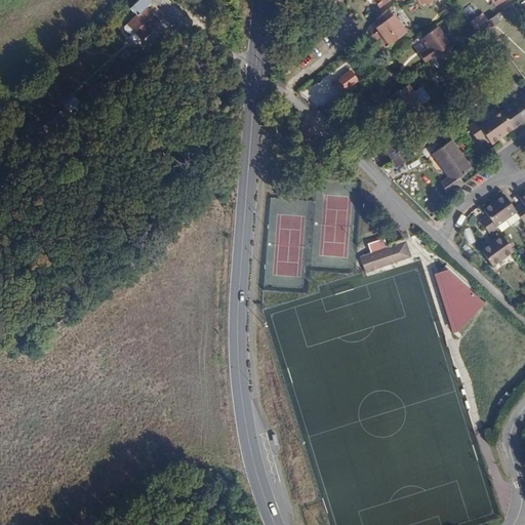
[(146,8),(150,4),(146,0),(138,0),(129,9),(135,15),(124,27),(123,31),(126,34),(129,34),(131,36),(135,33),(142,40),(159,24),(146,8)]
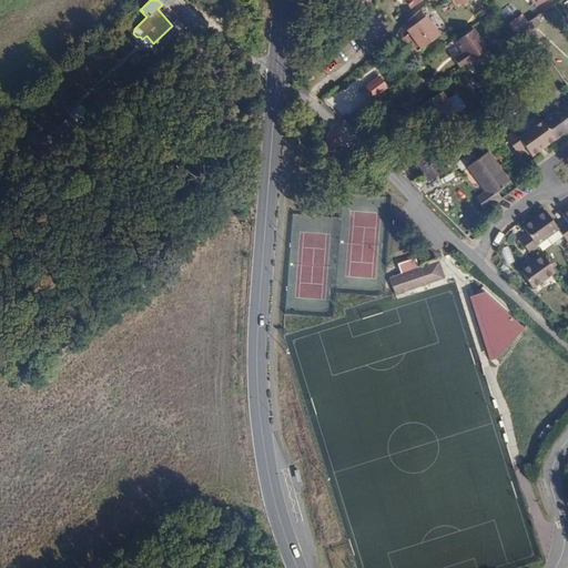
[(403,38),(414,53),(421,49),(439,36),(426,17),(425,17),(419,11),(408,21),(412,27),(407,30),(409,33),(403,38)]
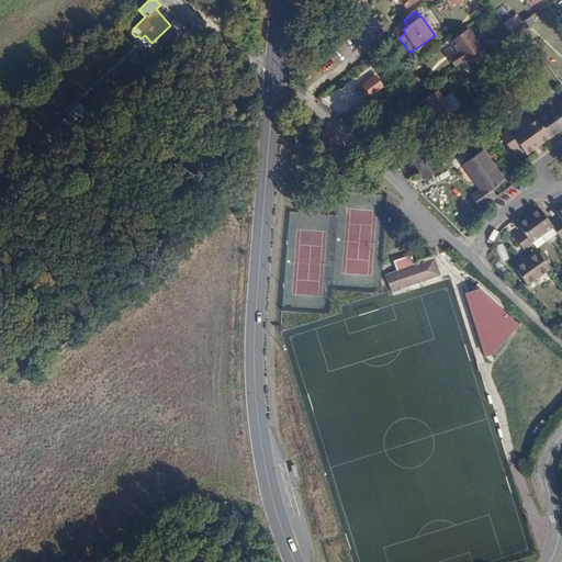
[(516,13),(503,22),(508,30),(521,22),(516,13)]
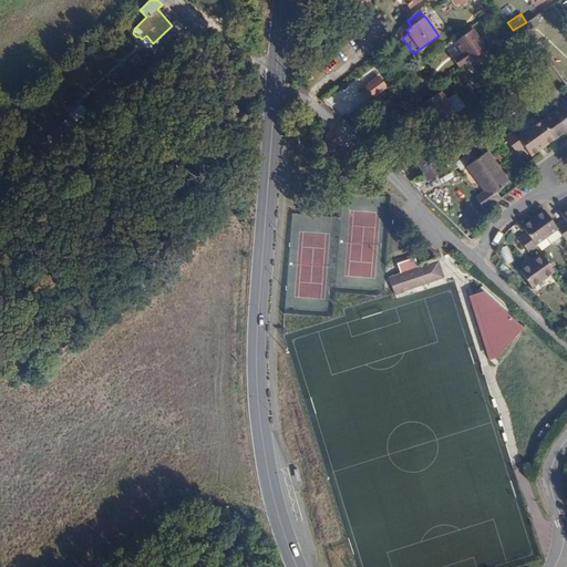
[(511,29),(506,23),(497,31),(502,37),(511,29)]
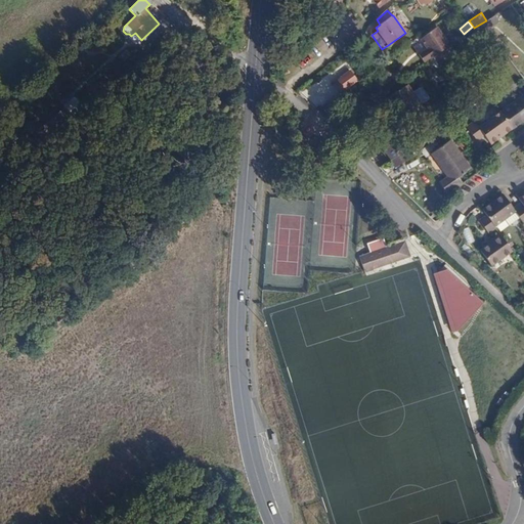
[(419,55),(425,63),(450,46),(437,28),(421,39),(428,49),(419,55)]
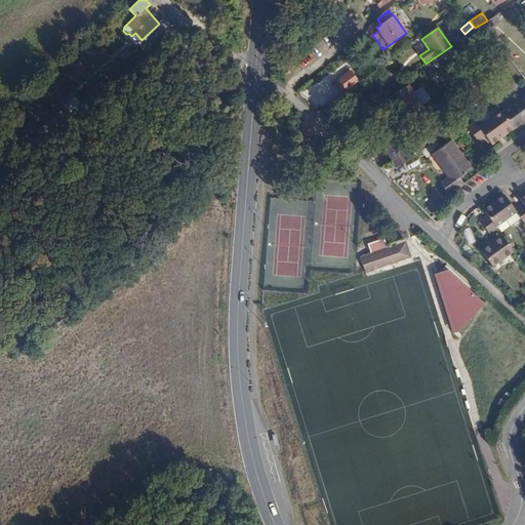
[(450,41),(453,45),(461,39),(458,35),(450,41)]
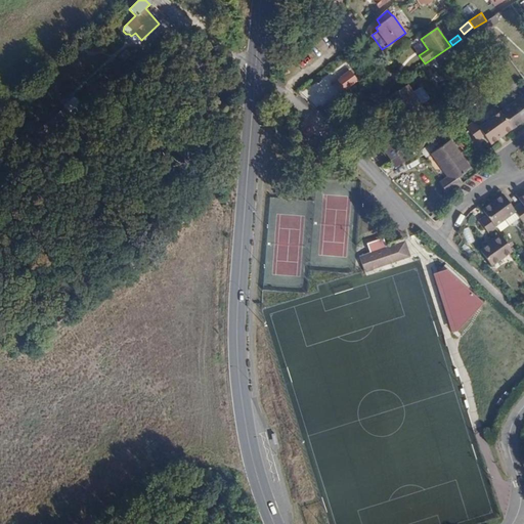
[(387,98),(392,107),(395,105),(400,112),(407,123),(424,112),(406,85),(387,98)]
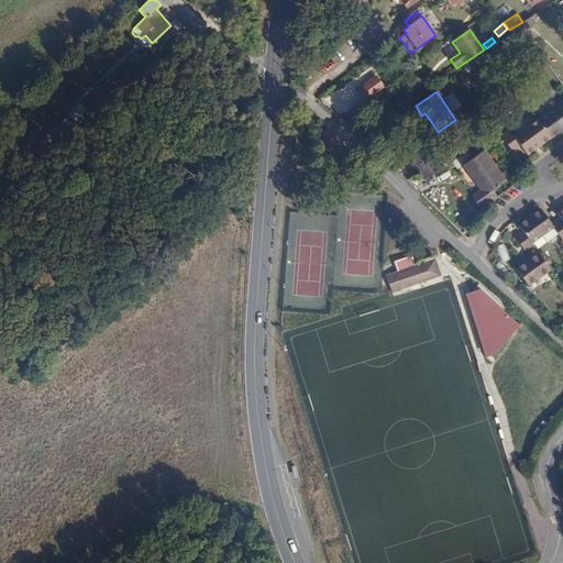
[(537,121),(550,139),(562,129),(562,91),(555,98),(561,105),(537,121)]
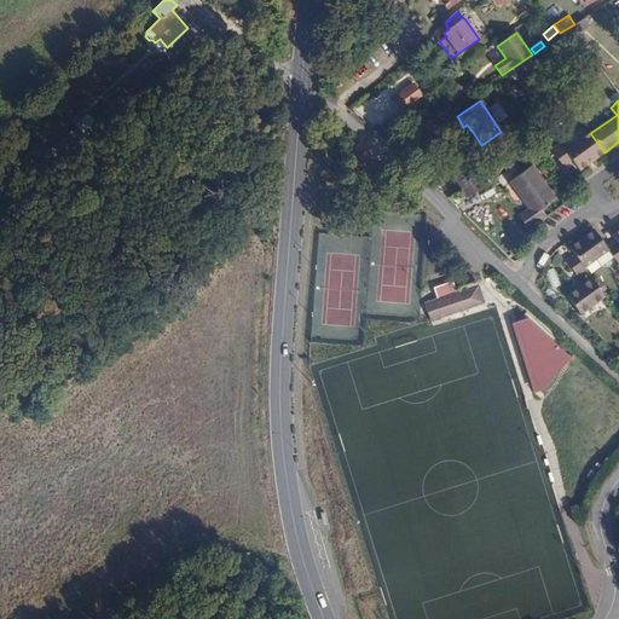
[(499,102),(489,106),(496,121),(507,116),(499,102)]
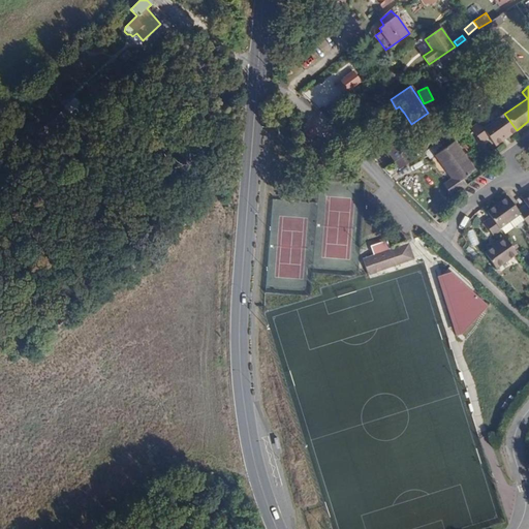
[(477,123),(470,128),(480,144),(488,138),(494,147),(517,130),(504,114),(504,113),(481,129),(477,123)]
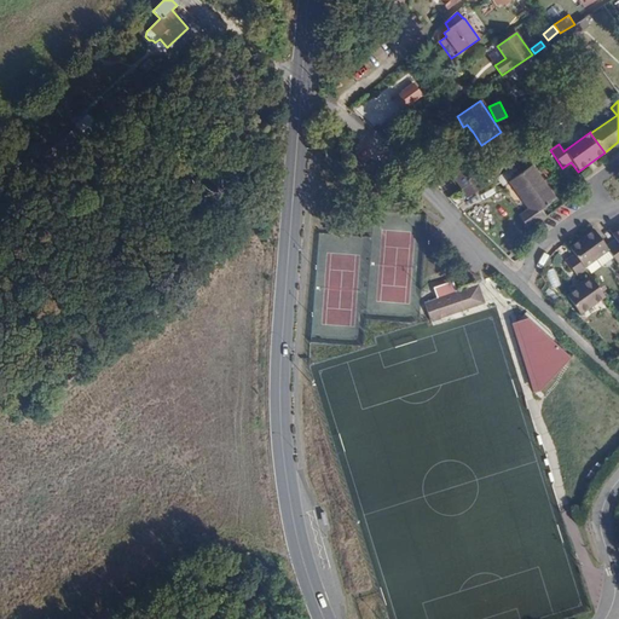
[(403,133),(387,143),(393,149),(406,139),(403,133)]
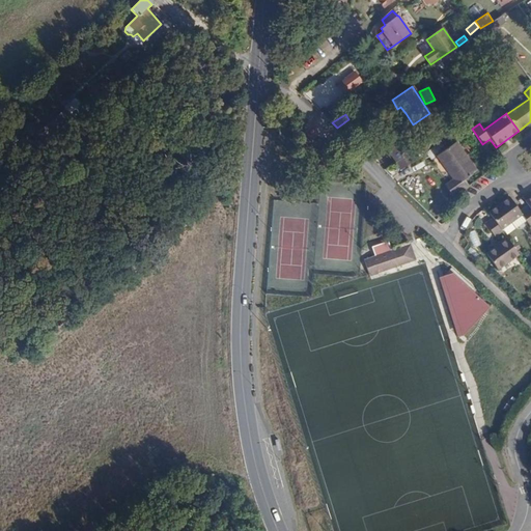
[(385,150),(399,170),(413,162),(398,141),(385,150)]
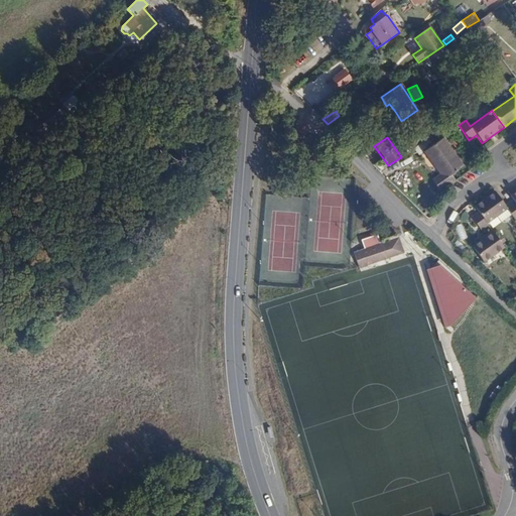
[(441,137),(421,152),(441,180),(434,185),(439,191),(452,182),(447,176),(463,166),(441,137)]
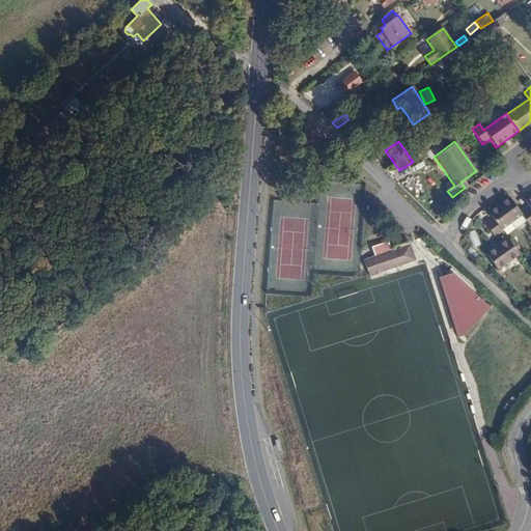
[(507,197),(486,212),(491,218),(499,229),(520,214),(529,227),(530,225),(530,210),(527,204),(518,211),(512,202),(508,197),(507,197)]
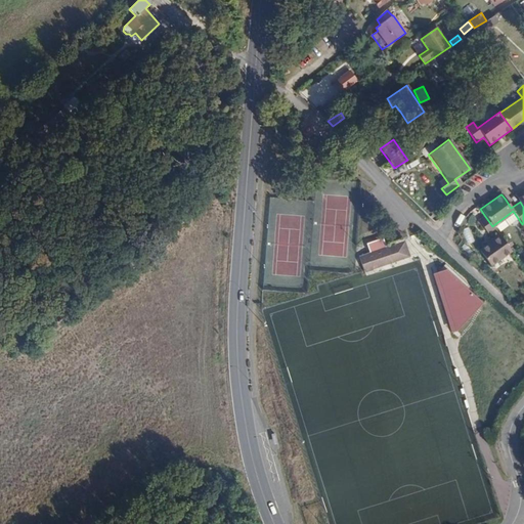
[(492,226),(484,215),(477,220),(486,233),(493,228),(492,226)]
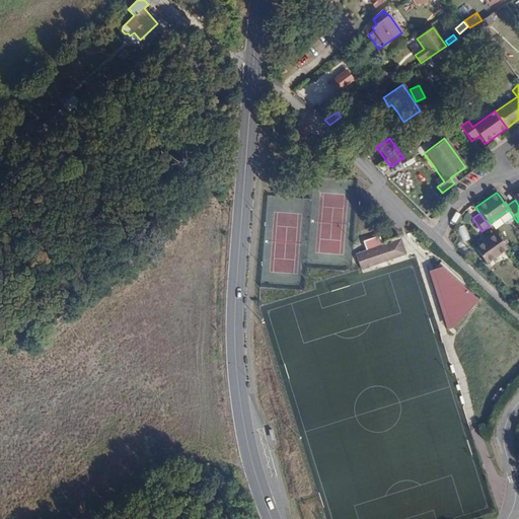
[(484,264),(505,249),(504,247),(493,232),(479,241),(480,242),(472,247),(484,264)]
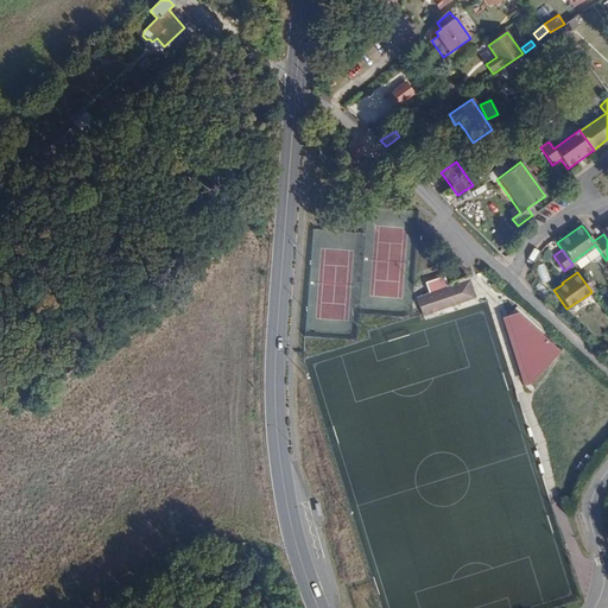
[(474,297),(469,282),(458,284),(417,298),(423,316),(434,312),(431,309),(437,306),(439,310),(464,302),(464,301),(474,297)]
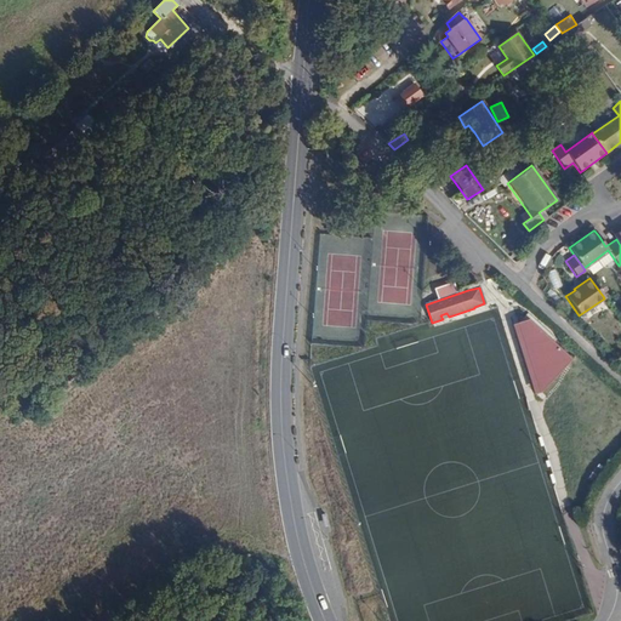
[(520,329),(529,319),(513,324),(535,394),(541,392),(540,389),(520,329)]
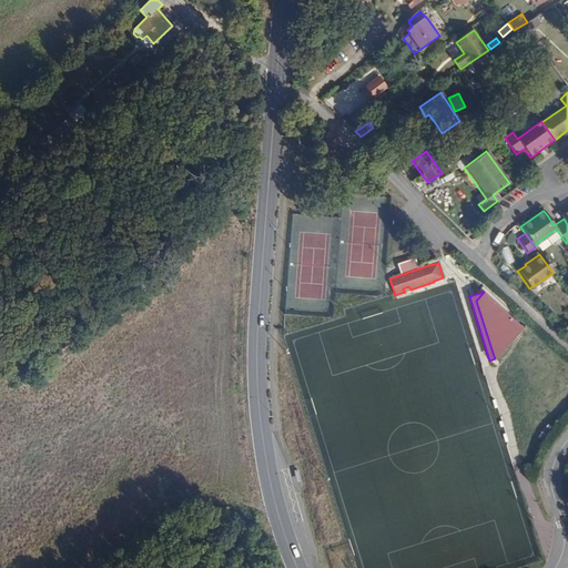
[(495,358),(524,328),(484,292),(476,301),(494,356),(495,358)]
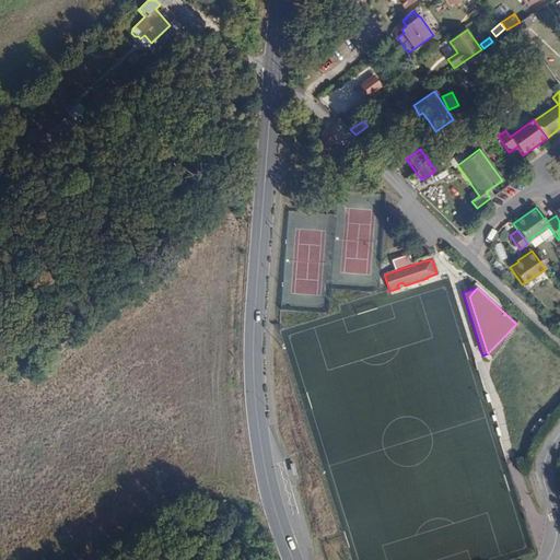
[(536,435),(543,424),(537,421),(531,431),(536,435)]
